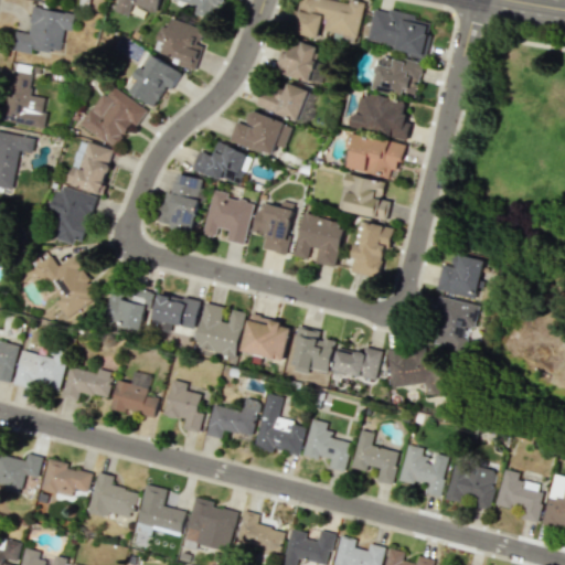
[(159,0),(115,0),(113,11),(129,16),(131,6),(157,12),(159,0)]
